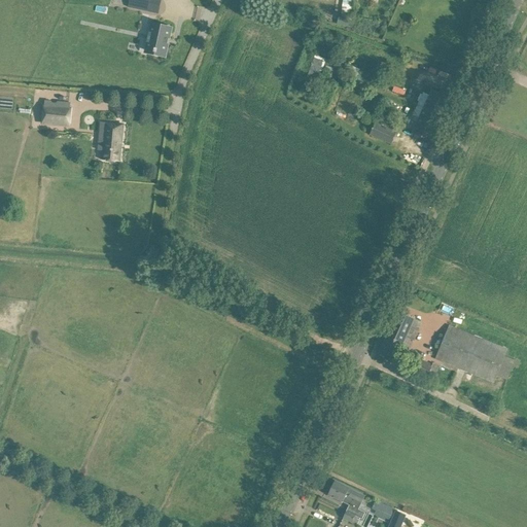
[(149,0),(129,0),(128,7),(147,11),(147,10),(151,11),(152,7),(148,6),(149,0)]
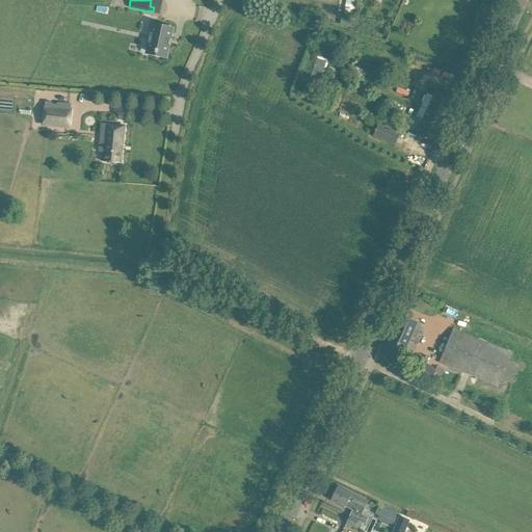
[(353,16),(353,0),(344,0),(344,16),(353,16)]
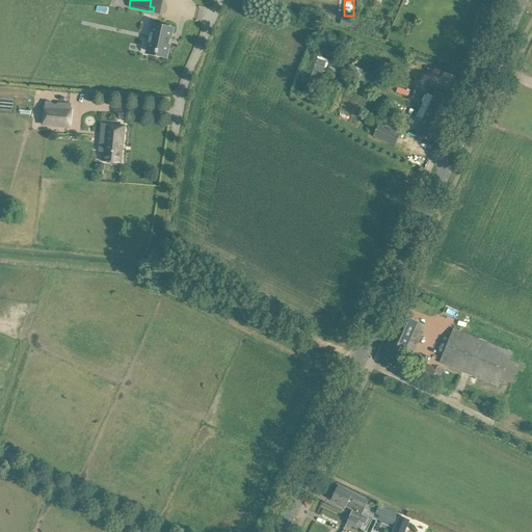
[(148,43),(150,44),(148,50),(166,54),(171,29),(154,25),(152,31),(150,31),(148,43)]
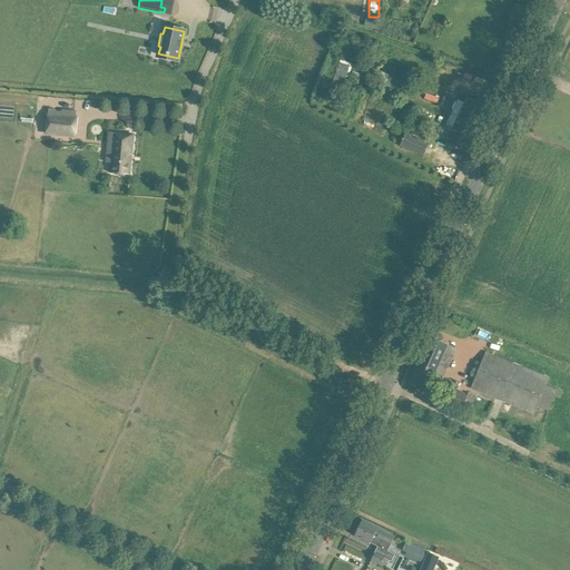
[(347,59),(355,61),(357,56),(350,52),(347,59)]
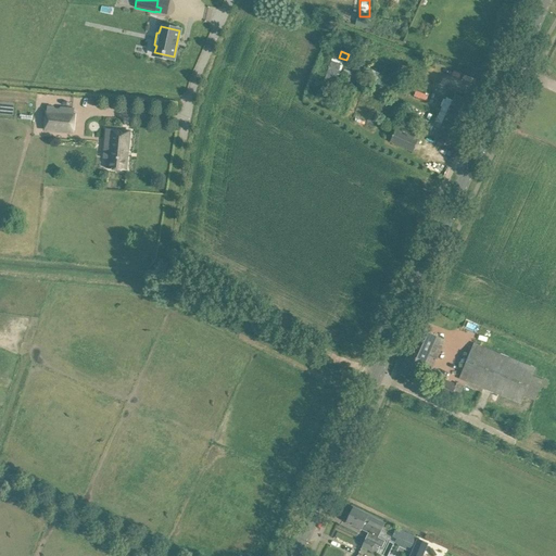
[(333,78),(340,61),(332,58),(321,85),(327,87),(329,81),(330,81),(331,77),(333,78)]
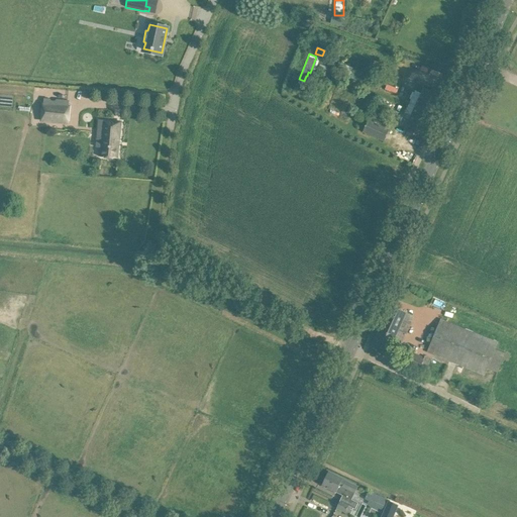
[(318,57),(312,74),(314,75),(321,59),(318,57)]
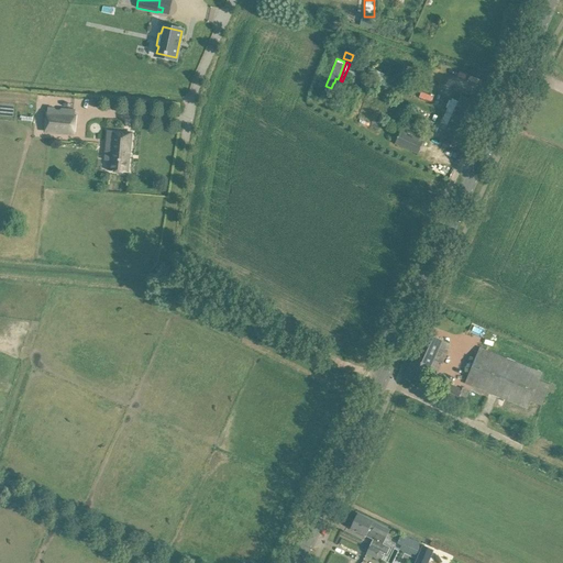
[(482,105),(472,100),(462,96),(459,101),(452,98),(441,122),(448,125),(441,142),(451,146),(461,151),(482,105)]
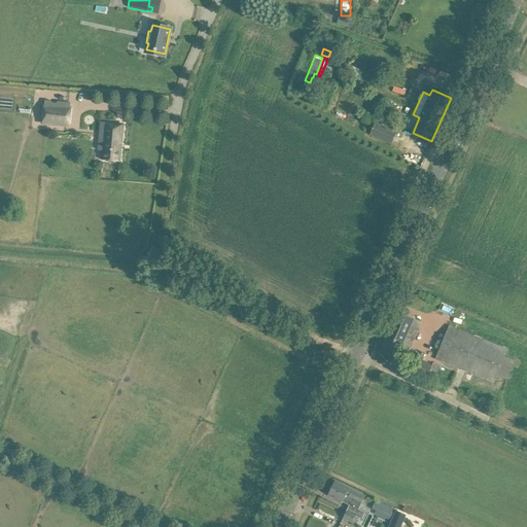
[(42,121),(69,124),(71,108),(70,108),(70,103),(58,102),(56,103),(51,103),(50,101),(45,101),(44,106),(42,121)]
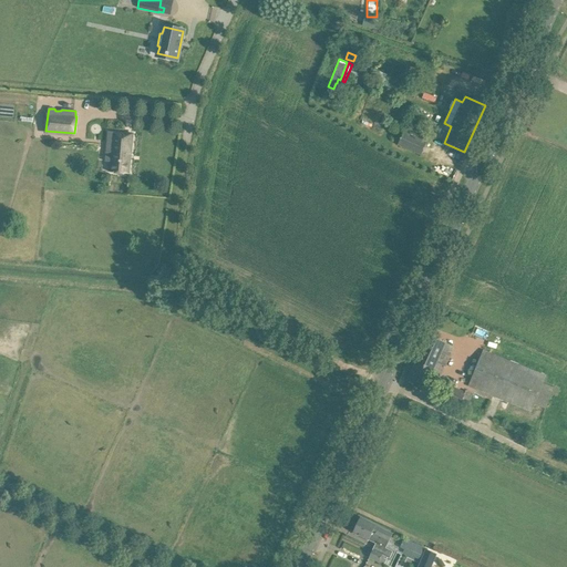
[(106,152),(105,162),(111,162),(110,172),(120,173),(120,175),(125,175),(125,174),(130,174),(133,134),(109,132),(107,141),(107,143),(106,150),(106,152)]
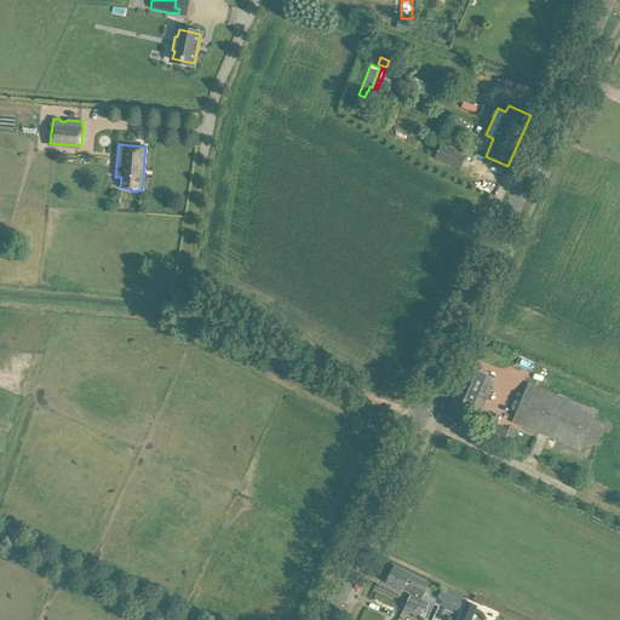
[(460,170),(468,156),(441,144),(435,158),(460,170)]
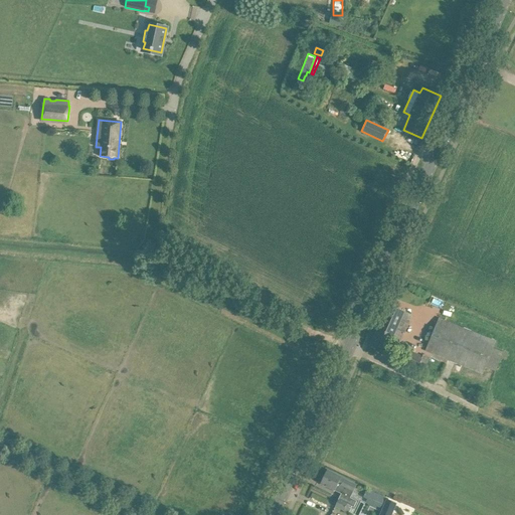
[(371,343),(386,350),(396,329),(404,332),(412,315),(389,305),(371,343)]
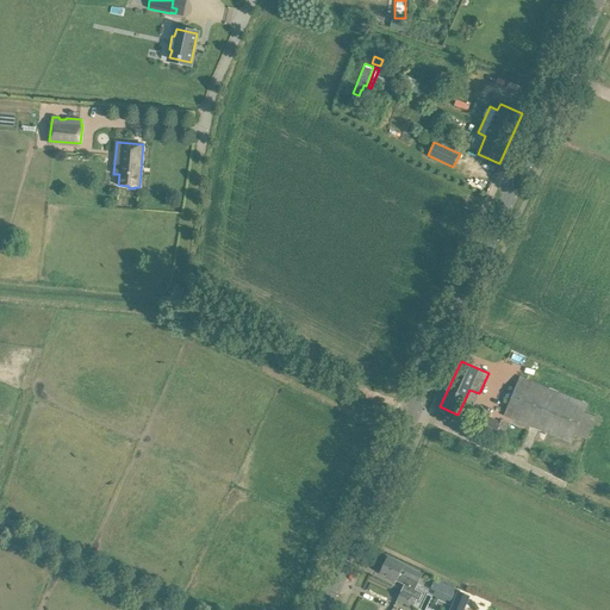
[(596,417),(584,412),(587,404),(520,377),(504,416),(572,443),(574,435),(586,440),(596,417)]
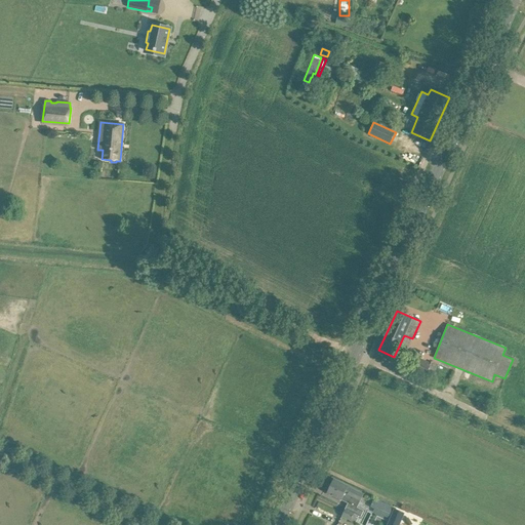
[(431,364),(416,358),(407,354),(402,366),(426,376),(428,371),(434,374),(438,364),(432,361),(431,364)]
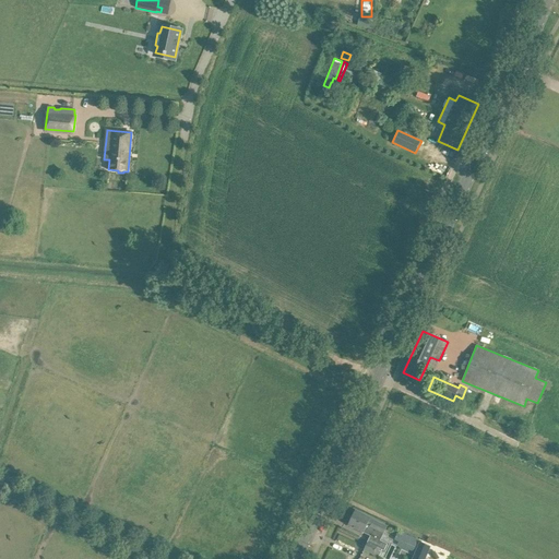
[(388,526),(365,515),(355,510),(348,524),(370,535),(364,549),(373,554),(377,547),(384,550),(388,544),(380,540),(388,526)]
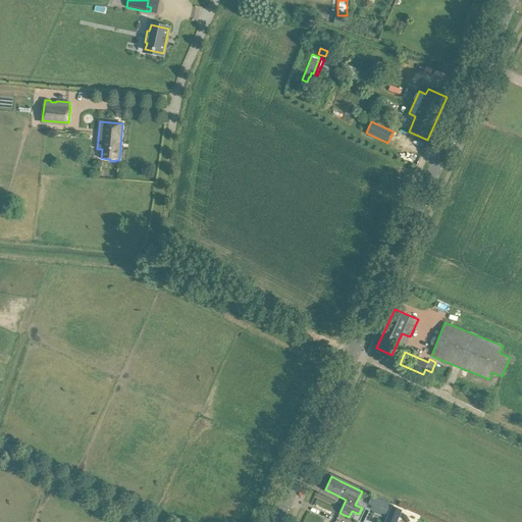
[(374,506),(373,509),(386,514),(390,504),(371,496),(368,504),(374,506)]
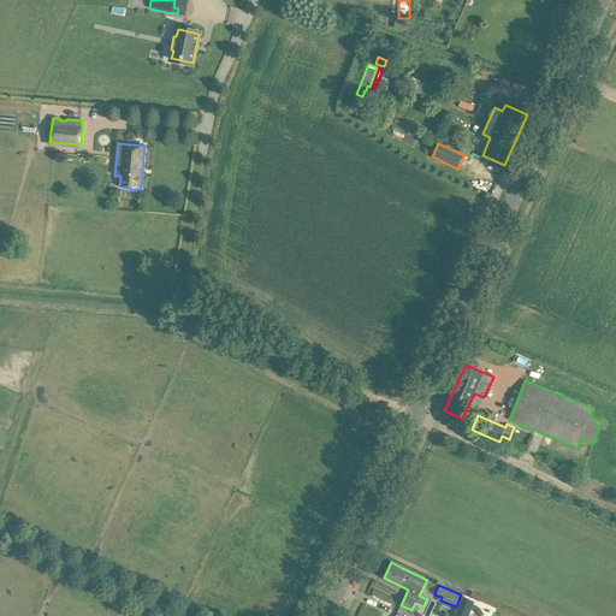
[(463,597),(455,615),(468,615),(474,602),(463,597)]
